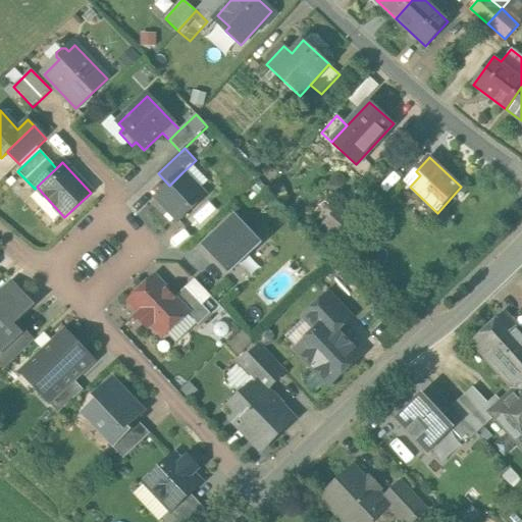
[(169,186),(157,197),(179,220),(205,197),(183,172),(169,186)]
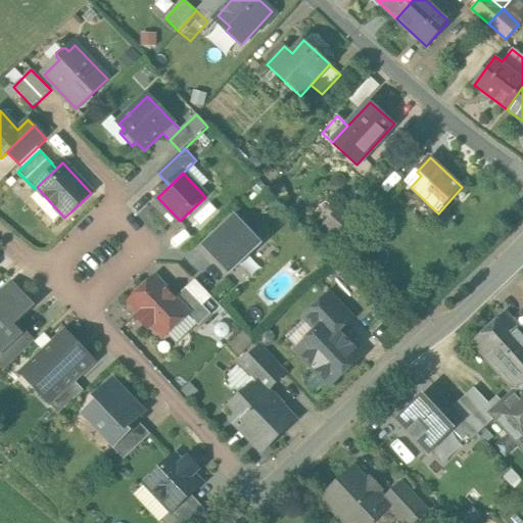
[(349,219),(338,209),(324,226),(335,236),(349,219)]
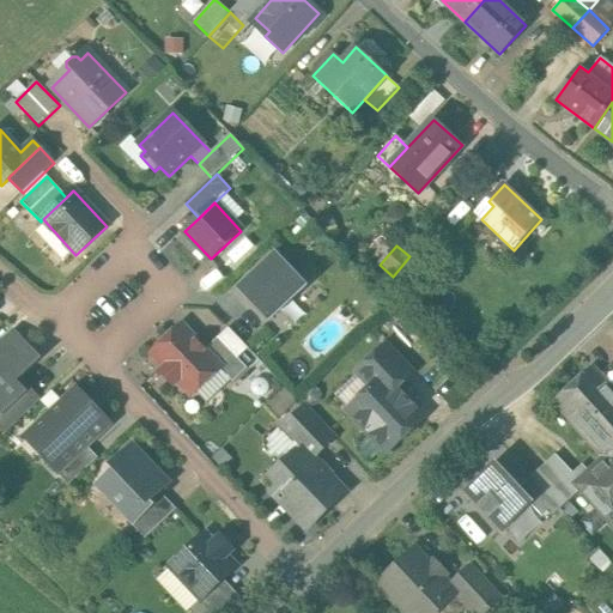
[(277,255),(240,290),(269,322),(279,313),(293,299),(307,286),(277,255)]
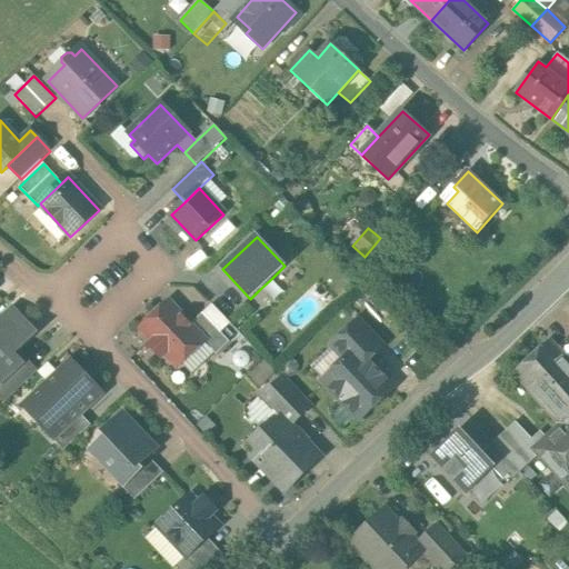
[(169,299),(175,307),(177,306),(186,319),(205,307),(190,285),(169,299)]
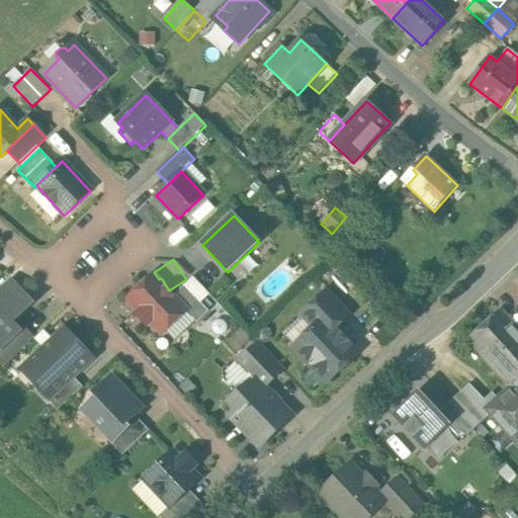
[(173,296),(153,276),(130,299),(141,311),(136,315),(137,317),(138,316),(146,325),(146,326),(147,327),(151,323),(163,334),(186,312),(186,311),(173,296)]
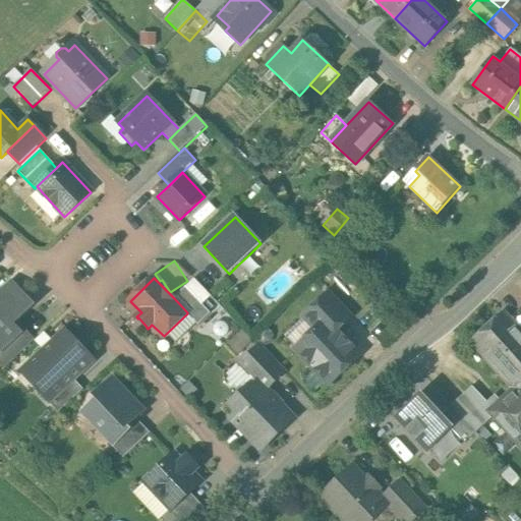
[(12,284),(0,294),(0,354),(21,335),(12,326),(33,305),(12,284)]
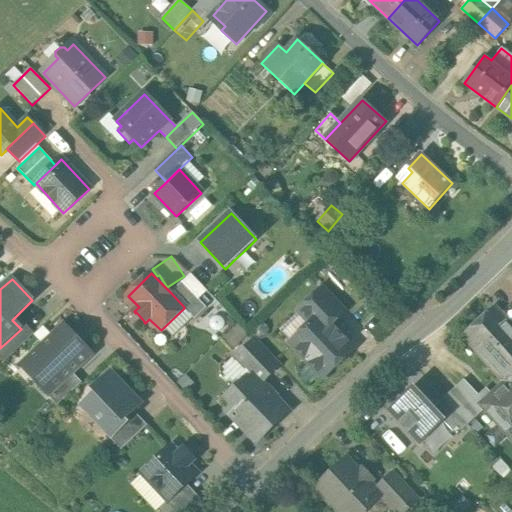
[(207,308),(182,282),(171,293),(184,307),(184,308),(195,320),(207,308)]
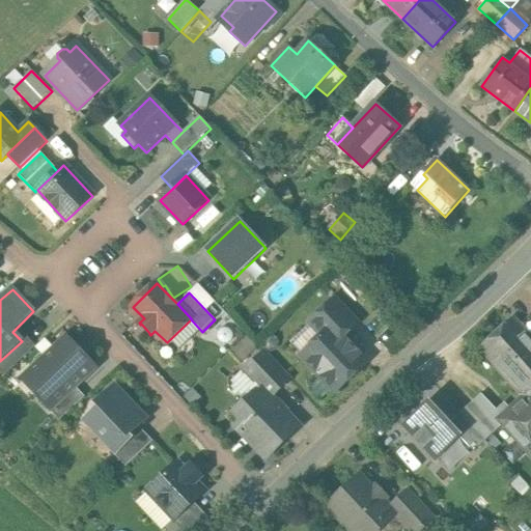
[(355,327),(331,302),(310,322),(323,335),(333,325),(344,337),(355,327)]
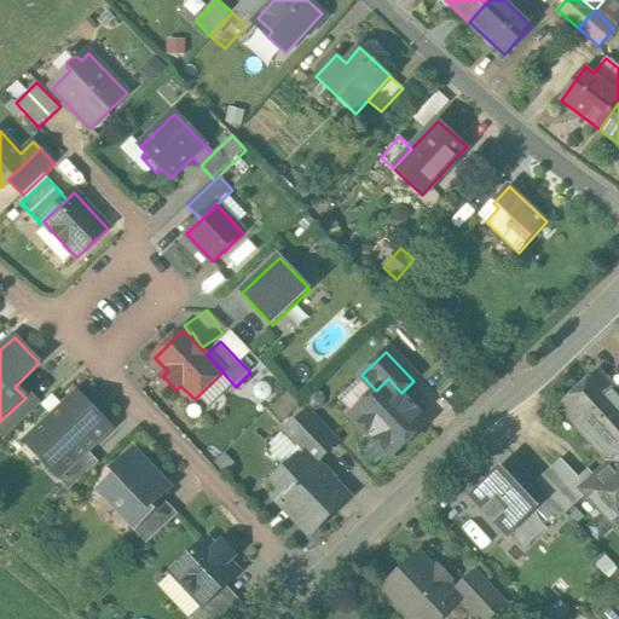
[(618,393),(599,371),(559,408),(590,443),(600,433),(594,427),(618,404),(618,393)]
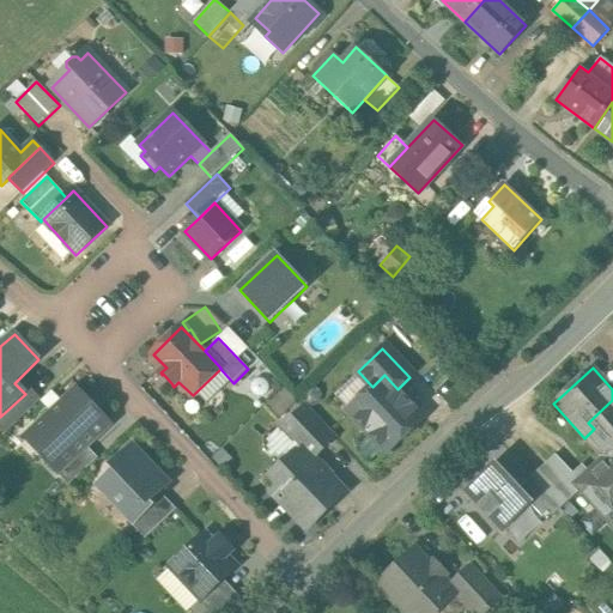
[(398,389),(384,375),(372,387),(347,411),(366,431),(368,430),(389,453),(425,418),(412,405),(411,406),(402,398),(405,396),(398,389)]
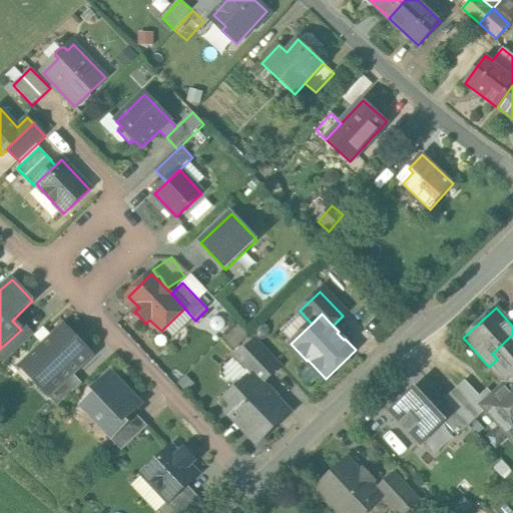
[(66,326),(31,358),(32,359),(24,366),(37,379),(34,382),(47,397),(72,373),(70,371),(79,363),(81,365),(89,357),(76,343),(79,340),(66,326)]
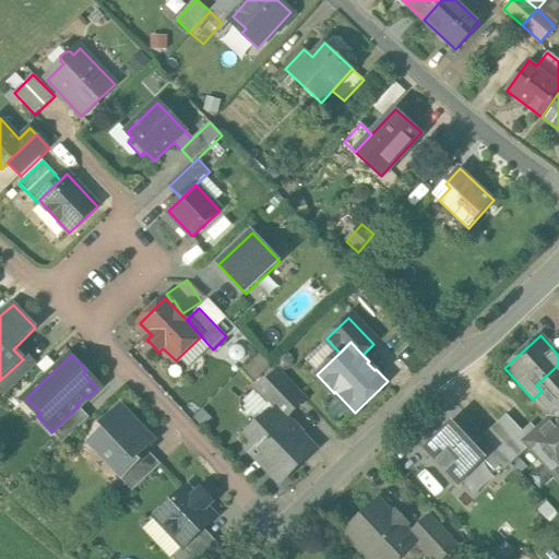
[(23,359),(0,380),(0,392),(4,396),(33,369),(23,359)]
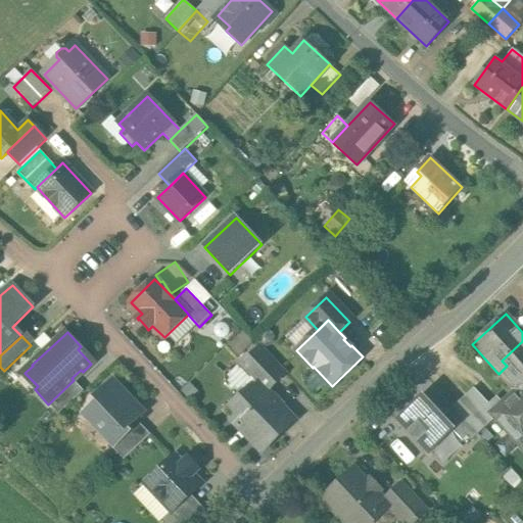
[(522,341),(502,361),(507,366),(498,374),(514,392),(522,401),(522,341)]
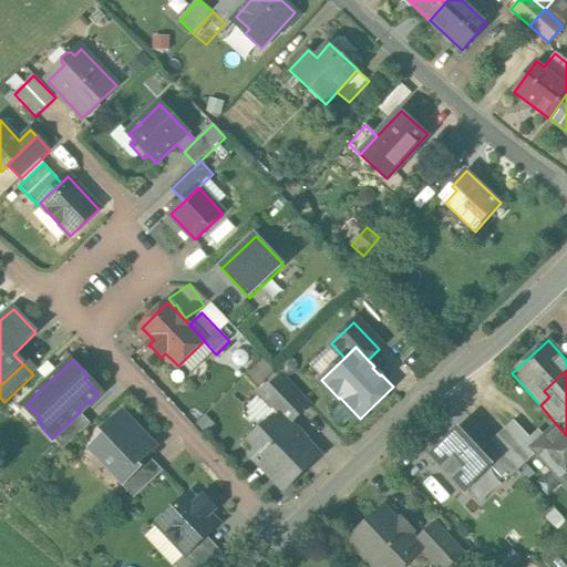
[(309,406),(281,378),(261,397),(278,414),(279,413),(289,424),(309,406)]
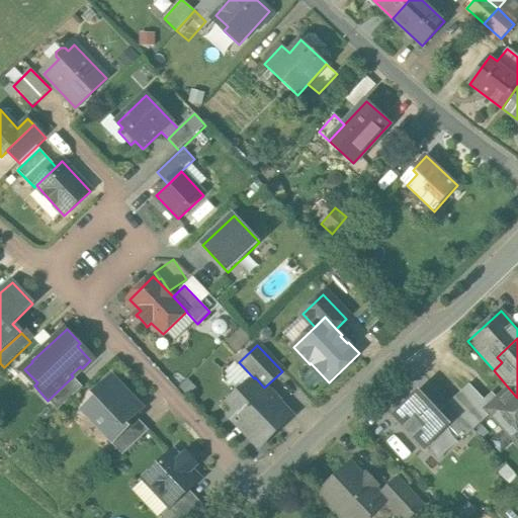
[(73,376),(48,401),(58,411),(83,387),(73,376)]
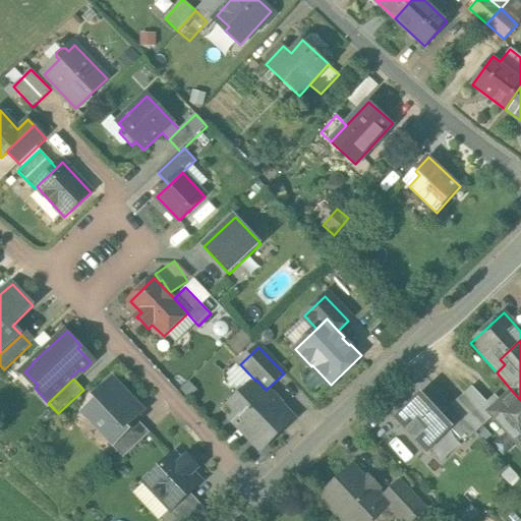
[(126,396),(127,395),(112,379),(94,396),(97,399),(82,412),(113,444),(113,445),(129,429),(127,426),(136,418),(142,412),(126,396)]
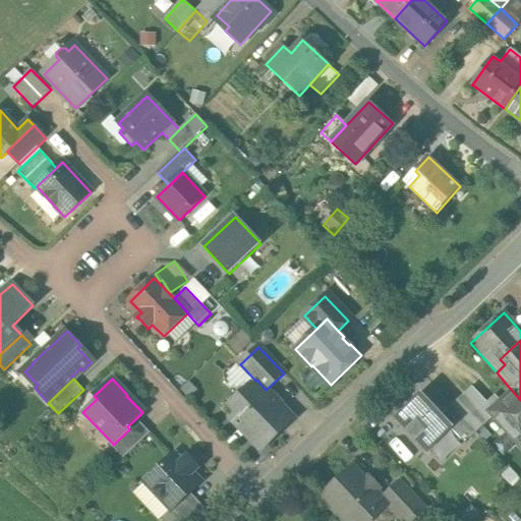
[(266,390),(256,380),(255,381),(231,404),(238,411),(231,418),(262,451),(294,420),(266,390)]
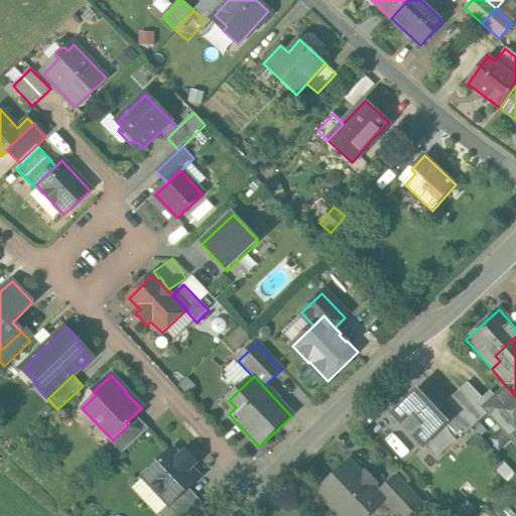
[(515,396),(507,387),(484,408),(515,444),(515,396)]
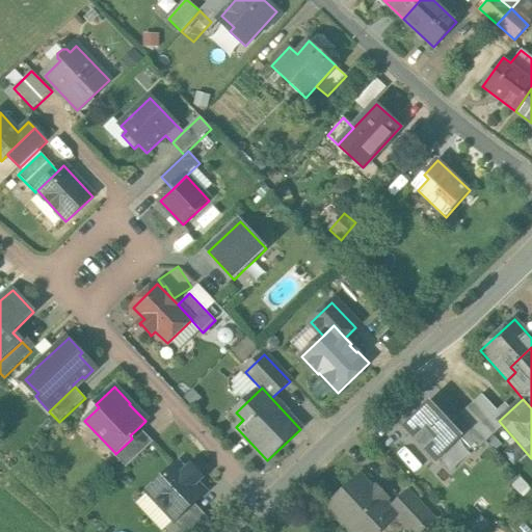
[(461,437),(430,404),(405,427),(436,460),(461,437)]
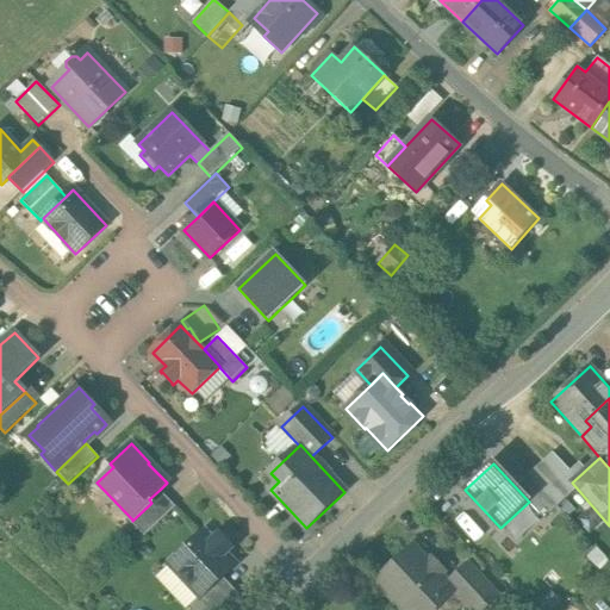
[(160,490),(149,499),(151,503),(132,521),(132,520),(130,522),(144,536),(175,506),(160,490)]
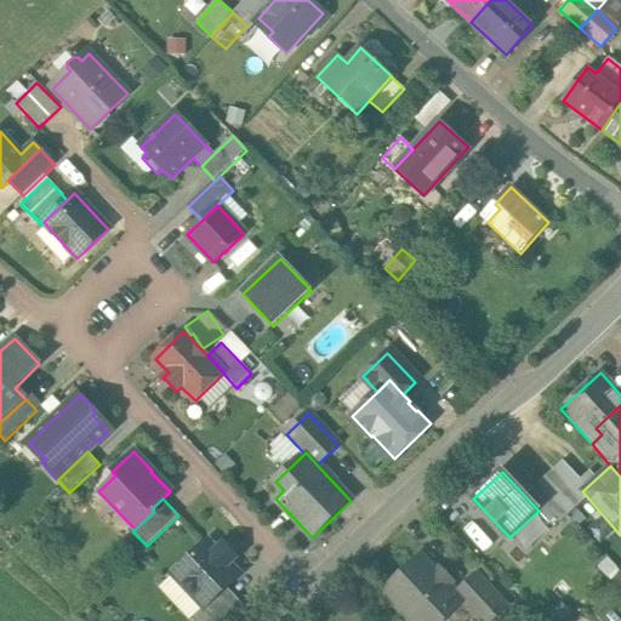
[(166,581),(201,616),(239,577),(229,568),(234,563),(218,547),(214,552),(204,542),(166,581)]
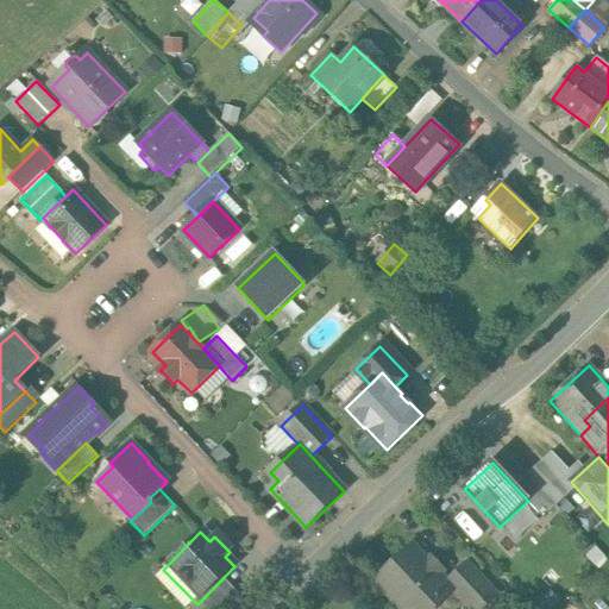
[(427,563),(412,546),(376,581),(401,607),(415,608),(416,608),(433,608),(453,590),(446,583),(439,575),(441,572),(429,560),(427,563)]
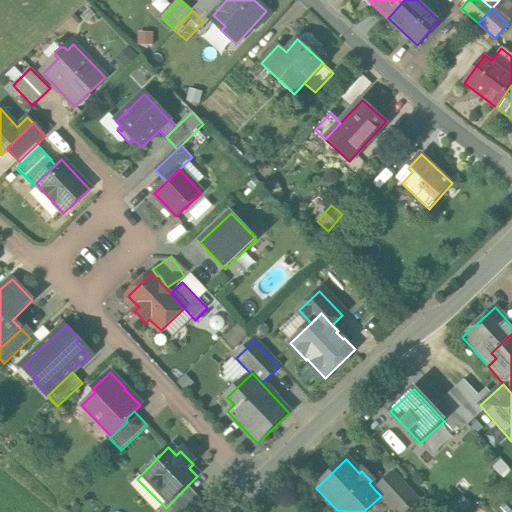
[(405,511),(418,500),(393,473),(375,490),(381,496),(396,511),(405,511)]
